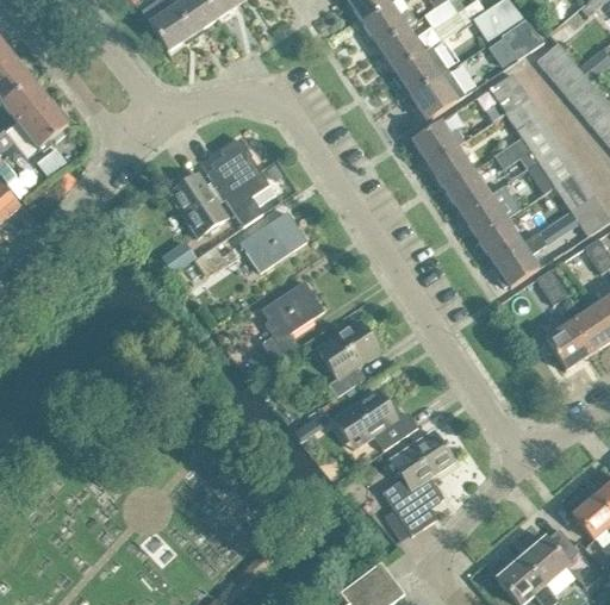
[(192,35),(216,18),(204,0),(181,0),(173,6),(192,35)]
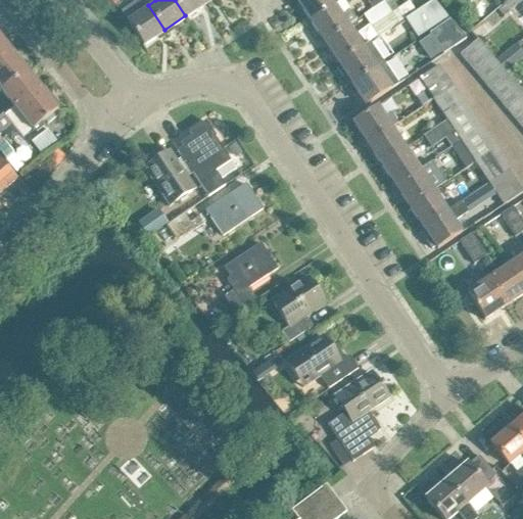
[(175,0),(185,15),(206,1),(205,0),(175,0)]
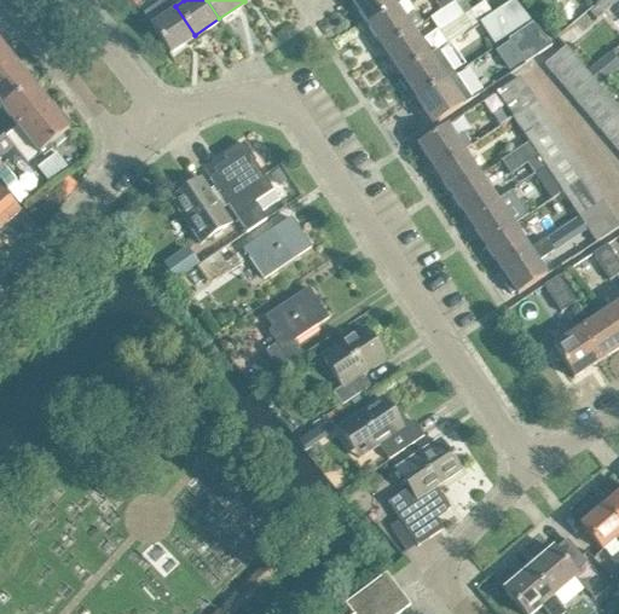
[(366,22),(395,4),(393,0),(352,0),(366,22)]
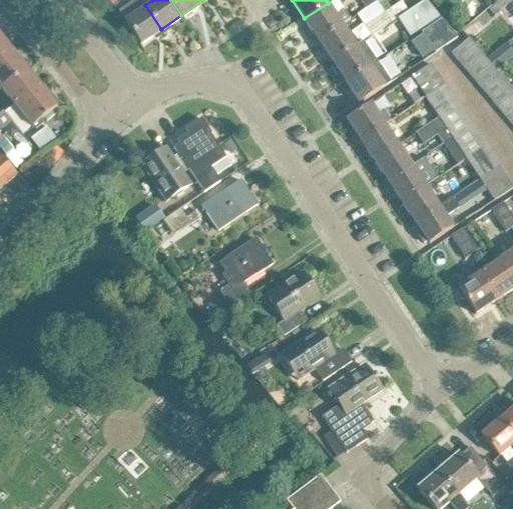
[(390,6),(386,0),(373,0),(365,5),(366,6),(356,12),(363,23),(370,19),(376,29),(387,22),(396,16),(407,9),(401,0),(399,0),(390,6)]
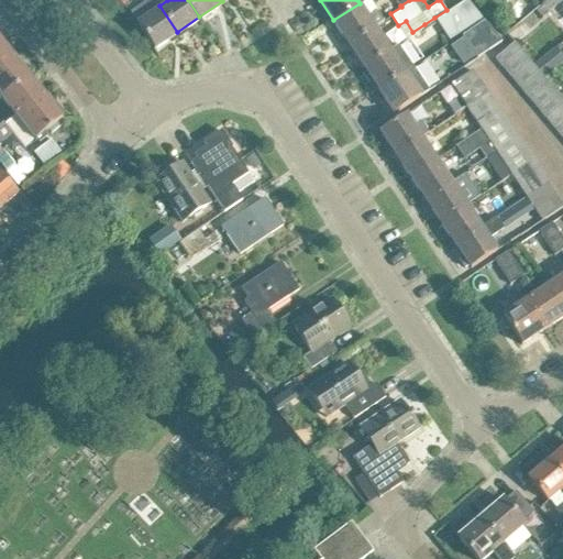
[(446,10),(434,18),(446,35),(470,20),(478,13),(479,13),(468,0),(461,0),(446,10)]
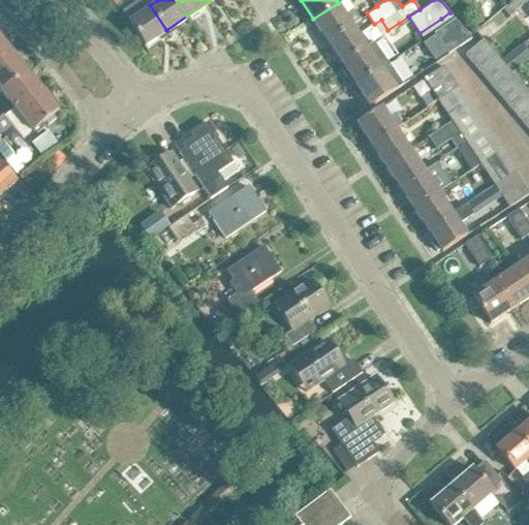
[(509,13),(525,0),(508,0),(509,1),(503,6),(509,13)]
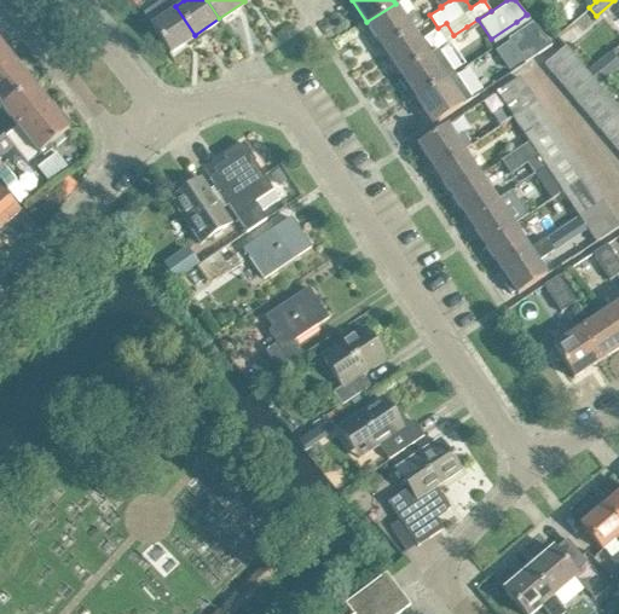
[(366,22),(383,47),(411,28),(422,21),(415,10),(404,17),(395,4),(366,22)]
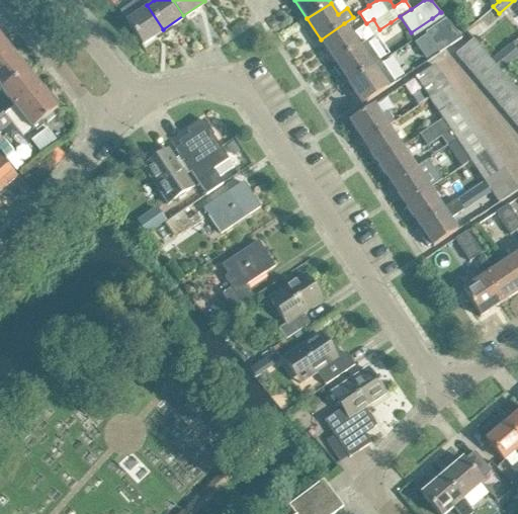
[(142,44),(163,29),(147,5),(125,19),(142,44)]
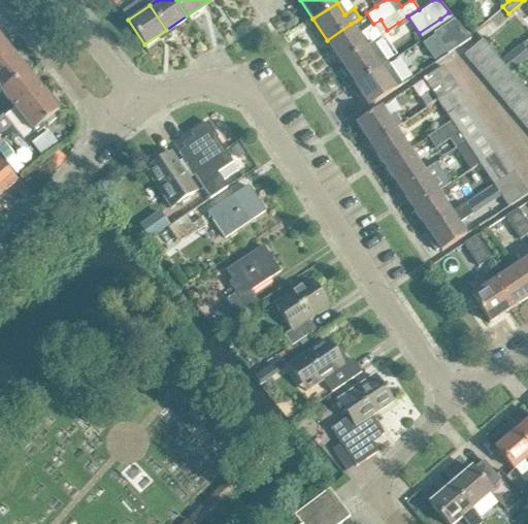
[(439,26),(433,30),(434,32),(446,48),(448,51),(454,45),(470,36),(453,17),(439,26)]
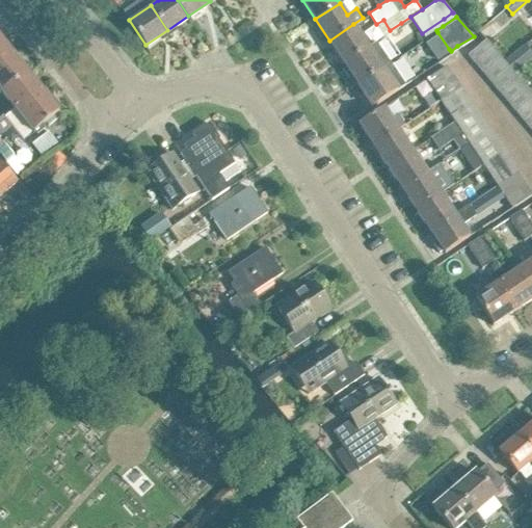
[(344,61),(368,46),(353,24),(329,41),(344,61)]
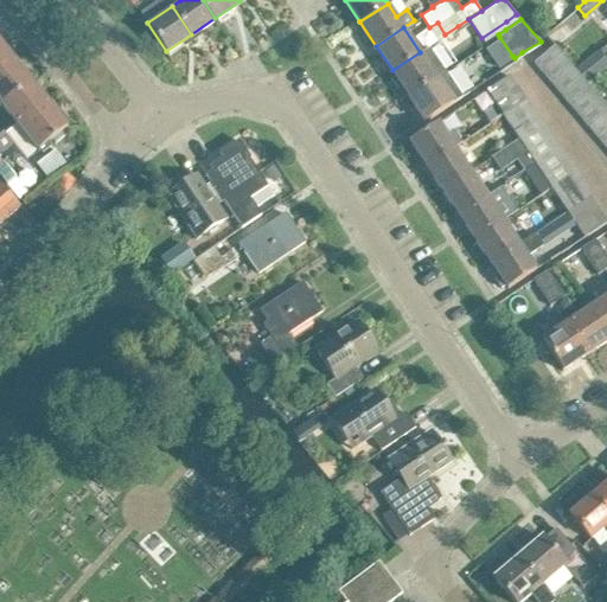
[(0,68),(13,57),(0,40),(0,68)]
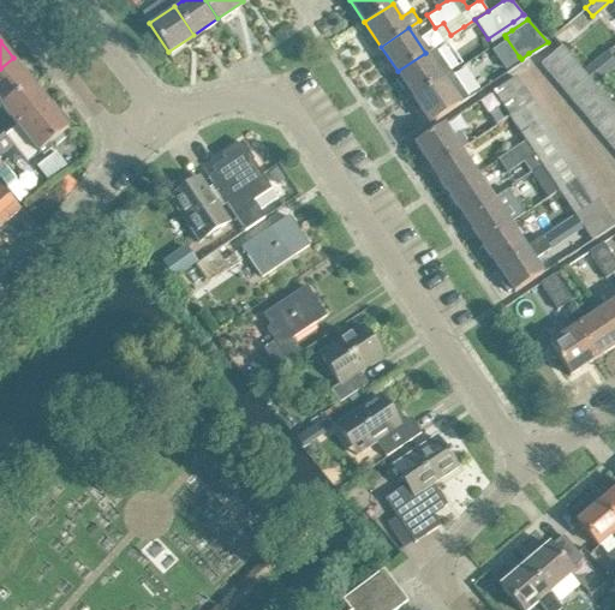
[(550,71),(569,54),(560,43),(541,60),(550,71)]
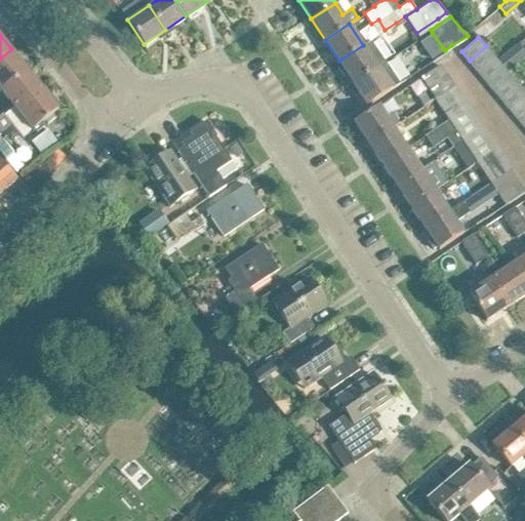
[(354,82),(386,61),(371,39),(363,45),(339,61),(354,82)]
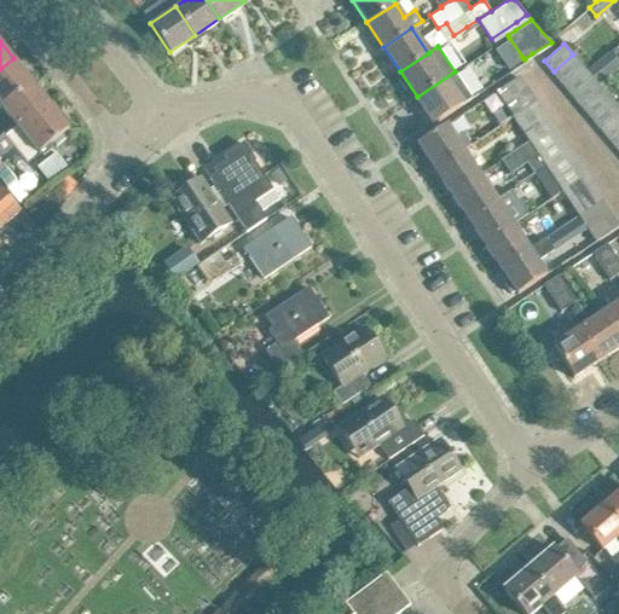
[(597,81),(618,63),(618,59),(609,48),(586,68),(594,76),(597,81)]
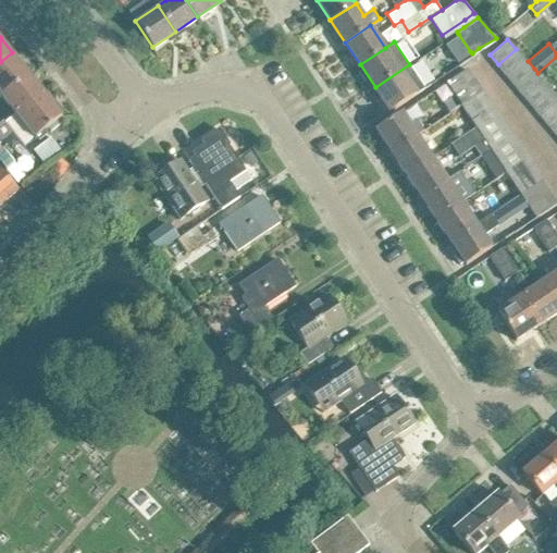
[(506,74),(524,59),(516,49),(498,64),(506,74)]
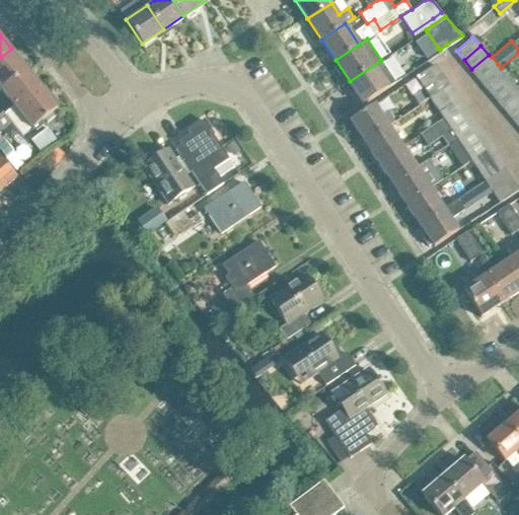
[(0,85),(1,88),(26,68),(11,49),(0,58),(0,85)]
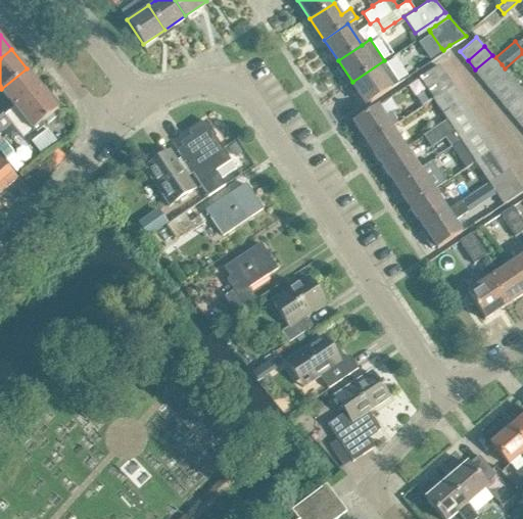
[(494,57),(492,55),(475,69),(483,79),(502,64),(495,57),(494,57)]
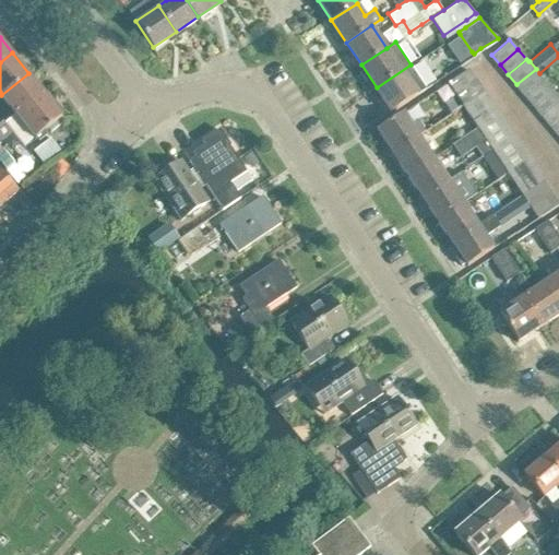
[(377,87),(391,109),(416,93),(416,92),(425,86),(411,65),(377,87)]
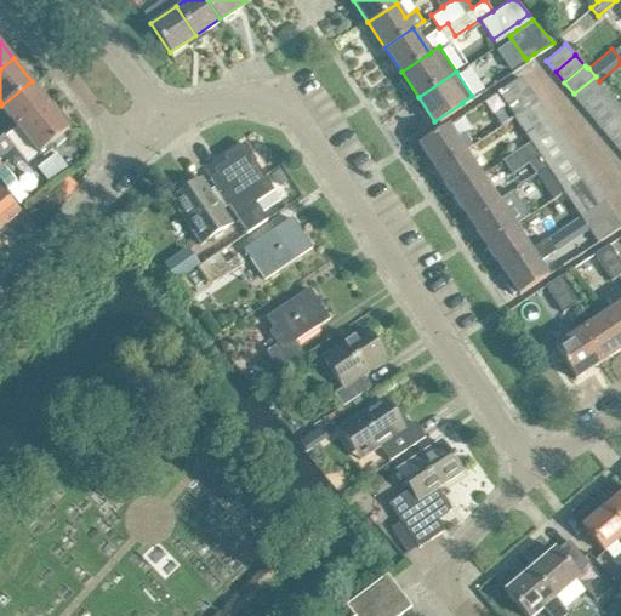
[(514,115),(539,100),(522,74),(499,90),(514,115)]
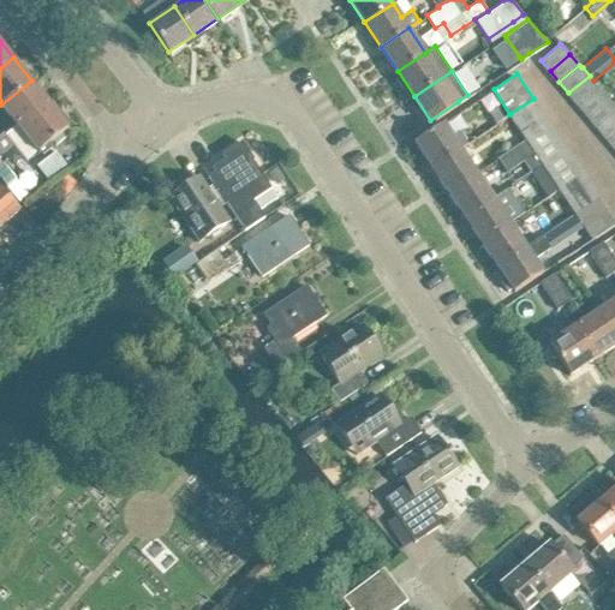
[(578,105),(598,87),(593,81),(590,76),(568,93),(578,105)]
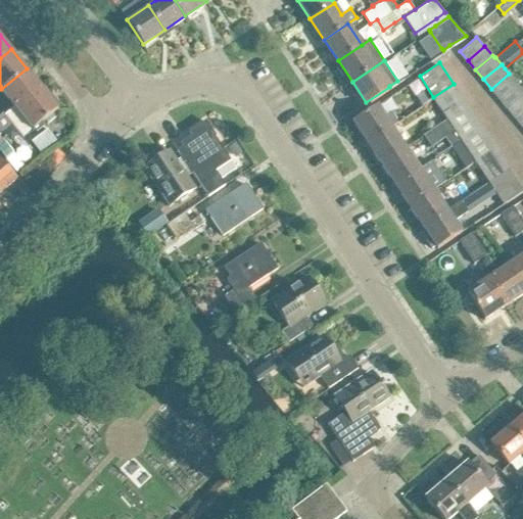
[(30,97),(42,87),(27,68),(1,89),(13,103),(14,104),(28,94),(30,97)]
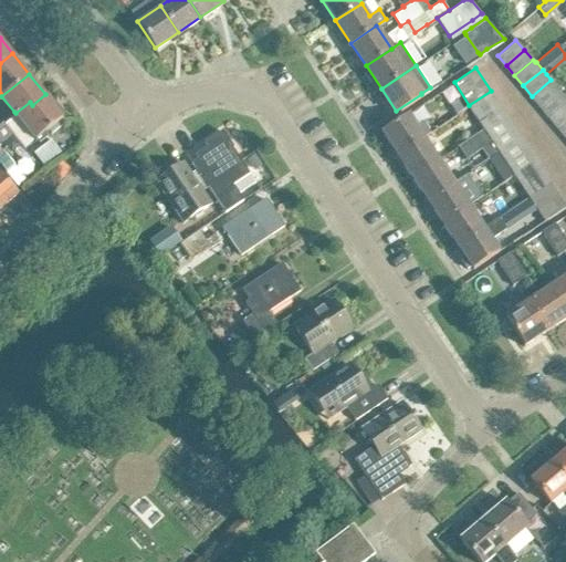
[(541,106),(559,91),(551,80),(532,96),(541,106)]
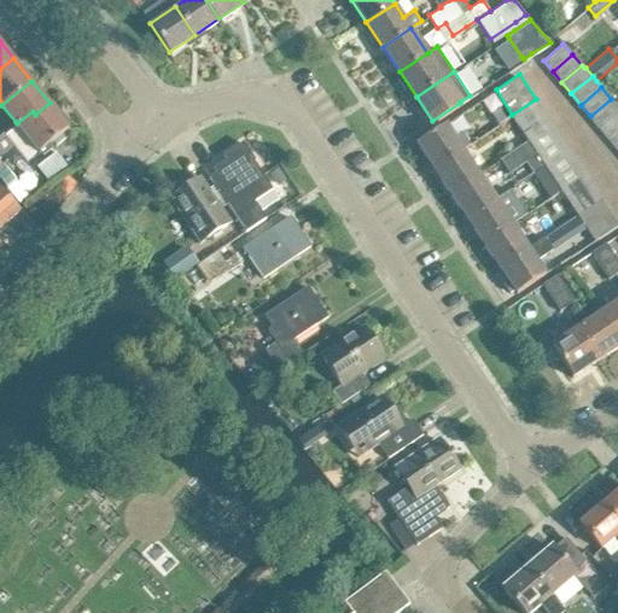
[(529,139),(553,123),(536,99),(512,115),(528,138),(529,139)]
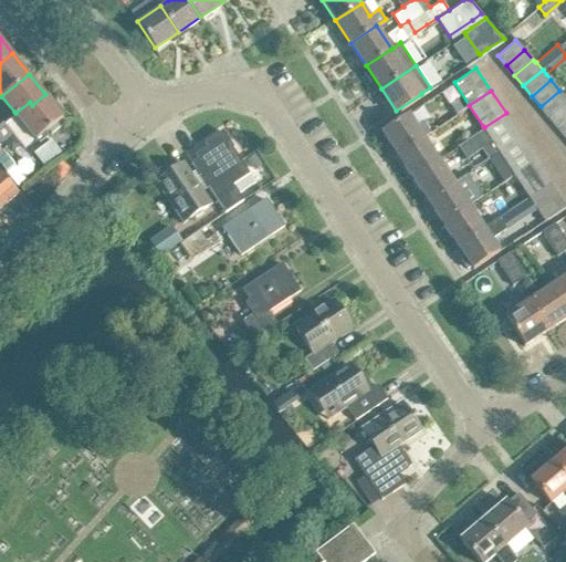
[(565,96),(559,91),(541,106),(549,116),(565,102),(565,96)]
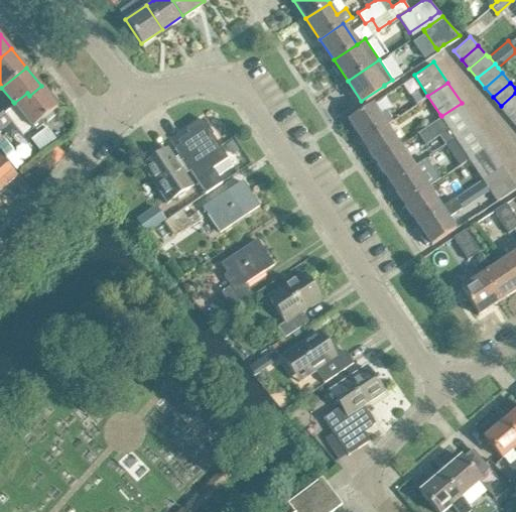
[(49,97),(41,86),(29,96),(27,93),(14,103),(13,102),(4,111),(11,120),(21,132),(31,124),(32,125),(56,106),(56,105),(59,103),(53,94),(49,97)]
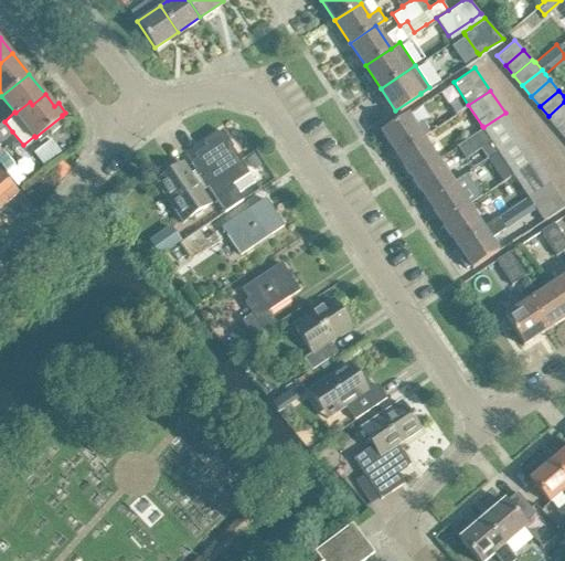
[(557,126),(564,118),(564,102),(548,116),(557,126)]
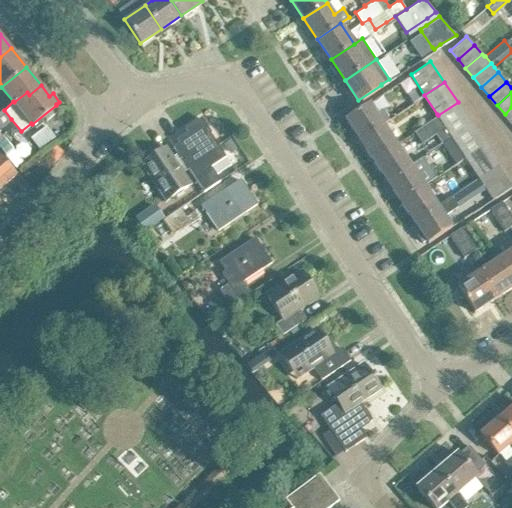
[(376,112),(369,101),(361,106),(345,117),(359,139),(383,122),(389,118),(382,108),(376,112)]
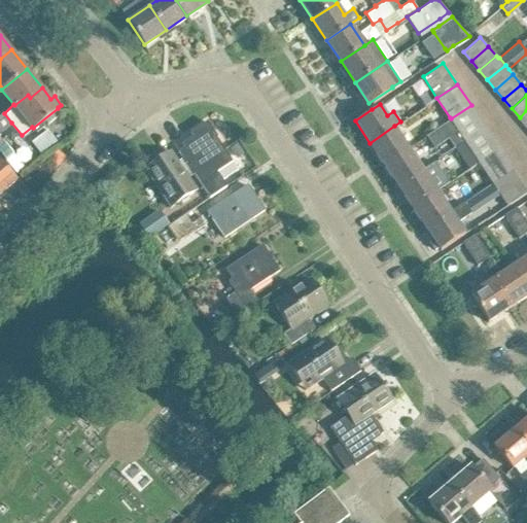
[(485,127),(471,105),(451,118),(450,117),(426,134),(433,145),(448,136),(455,146),(485,127)]
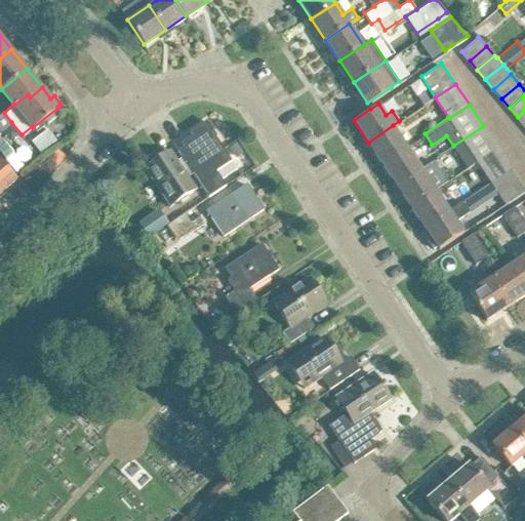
[(0,130),(11,122),(4,113),(2,111),(0,113),(0,130)]
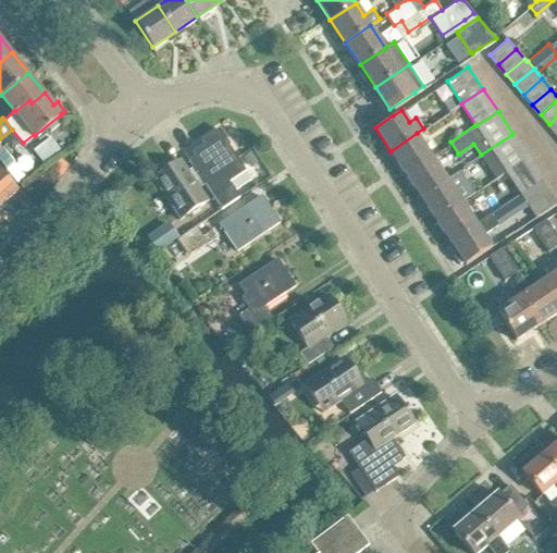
[(188,158),(193,166),(205,182),(222,207),(239,195),(229,180),(245,169),(229,144),(230,143),(219,126),(201,138),(203,142),(193,149),(195,154),(188,158)]
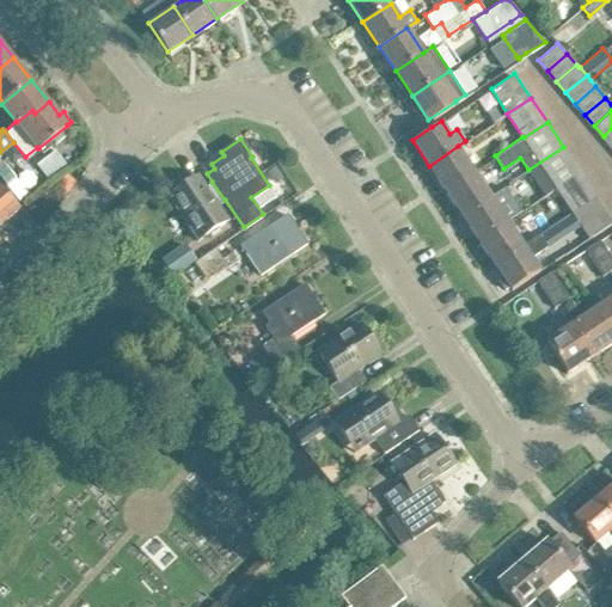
[(446,190),(475,171),(458,146),(429,166),(446,190)]
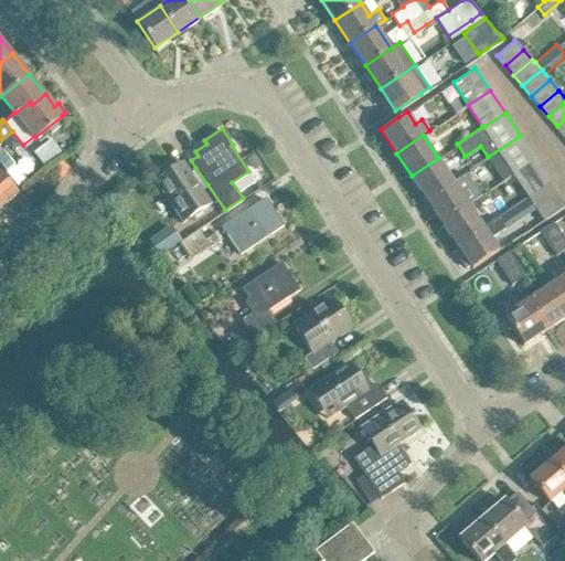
[(513,172),(535,158),(520,136),(488,157),(502,179),(513,172)]
